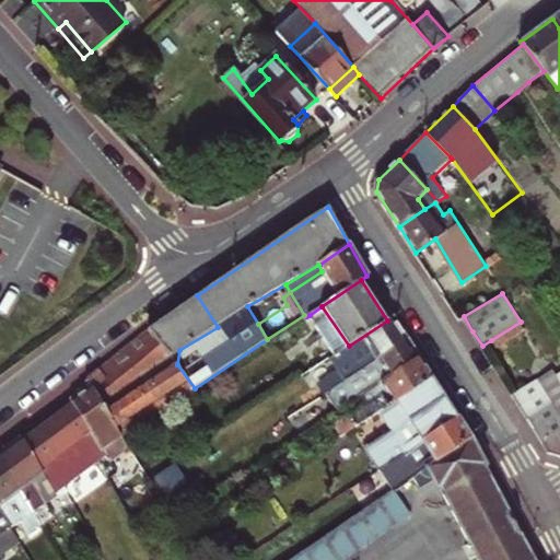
[(88,378),(91,383),(123,436),(195,388),(177,364),(179,350),(218,327),(197,295),(150,327),(88,378)]
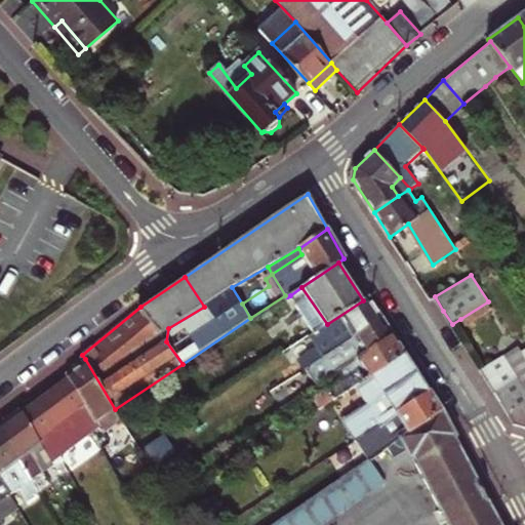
[(301,287),(290,295),(315,333),(327,324),(301,287)]
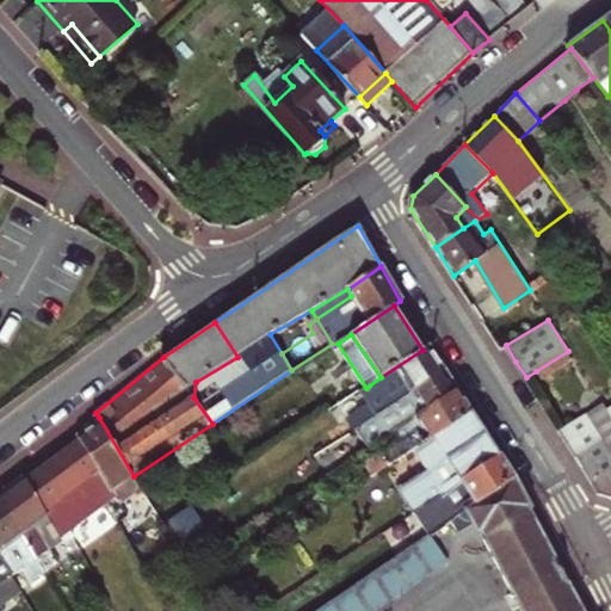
[(423,350),(381,377),(366,388),(362,389),(372,406),(349,421),(355,430),(357,429),(445,370),(429,346),(423,350)]
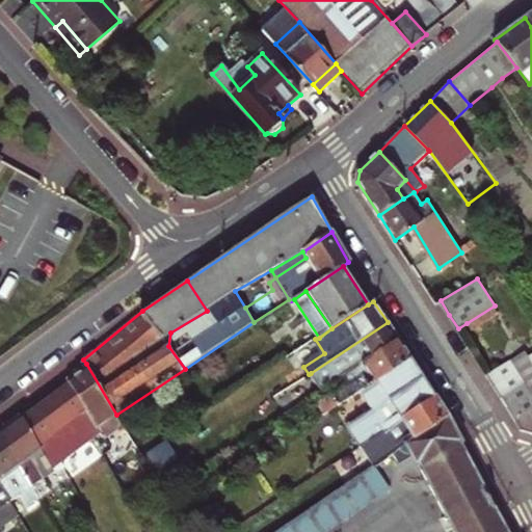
[(499,315),(495,306),(467,323),(473,331),(499,315)]
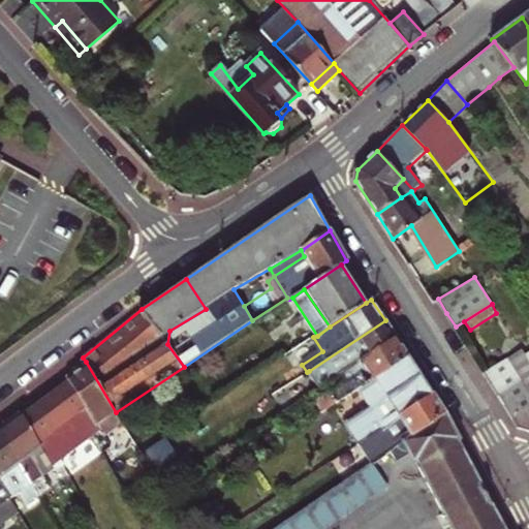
[(385,320),(309,371),(319,386),(339,374),(396,336),(385,320)]
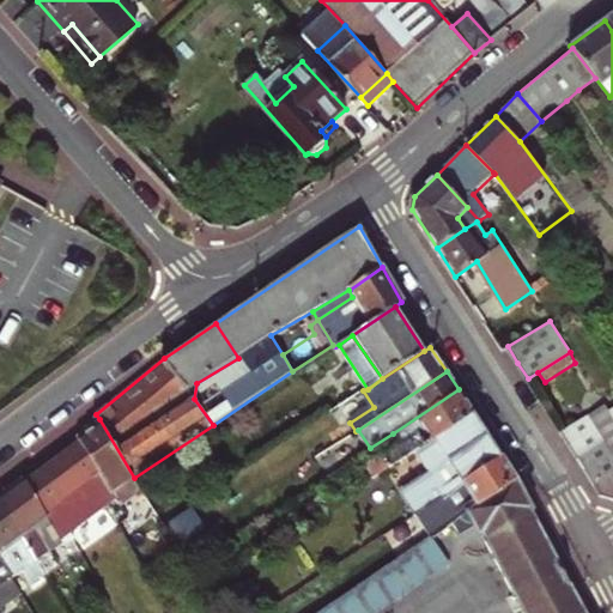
[(390,467),(414,451),(474,412),(459,389),(393,434),(399,444),(383,454),(390,467)]
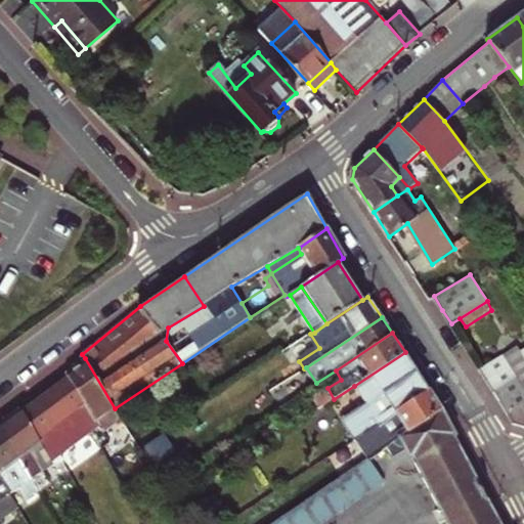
[(523,349),(520,352),(516,346),(501,355),(510,366),(517,378),(523,387),(523,349)]
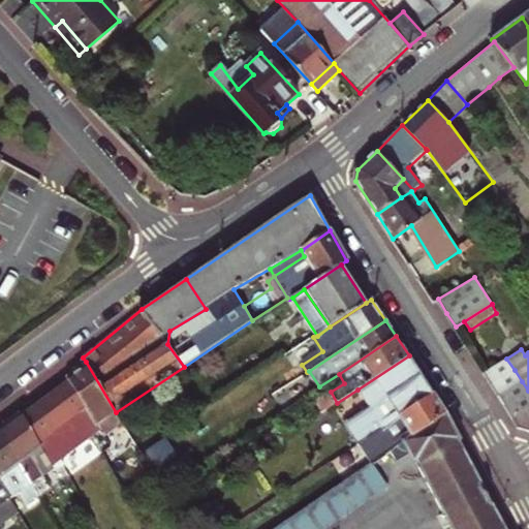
[(409,355),(358,390),(369,407),(344,423),(358,443),(434,394),(409,355)]
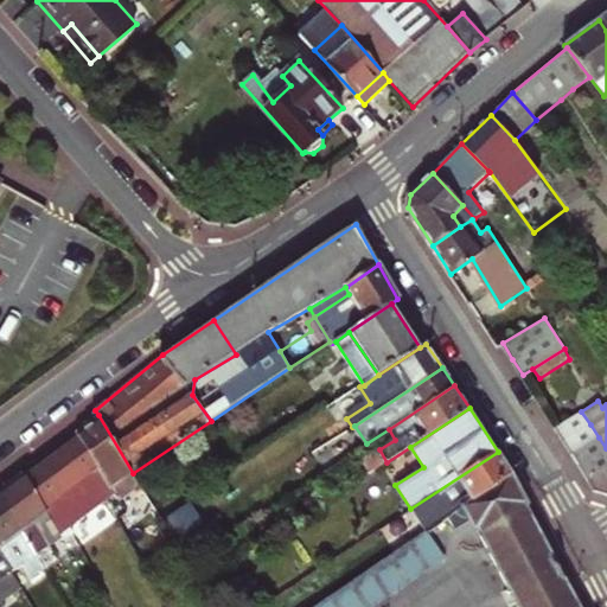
[(556,427),(564,441),(590,425),(581,411),(556,427)]
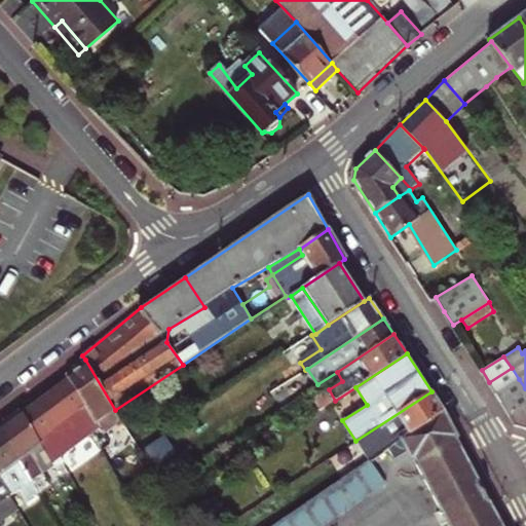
[(65,375),(67,378),(100,431),(121,418),(115,410),(85,360),(65,375)]
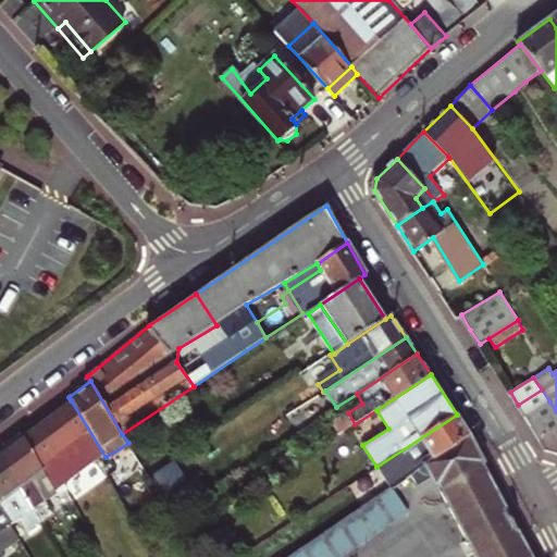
[(518,405),(525,416),(549,401),(542,390),(518,405)]
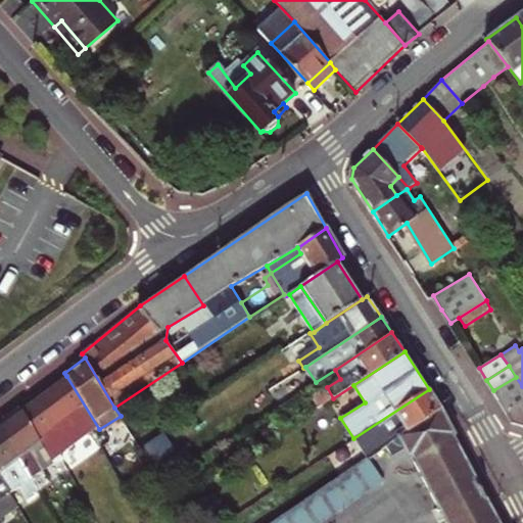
[(66,376),(21,411),(52,460),(99,429),(66,376)]
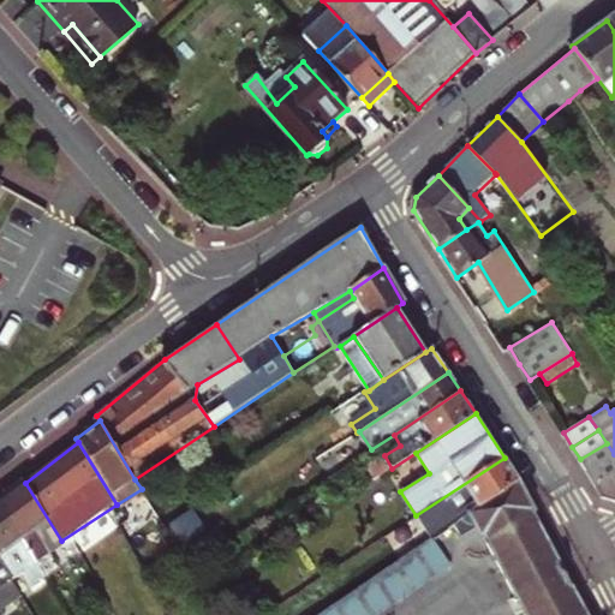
[(580,459),(589,473),(614,455),(614,454),(607,443),(580,459)]
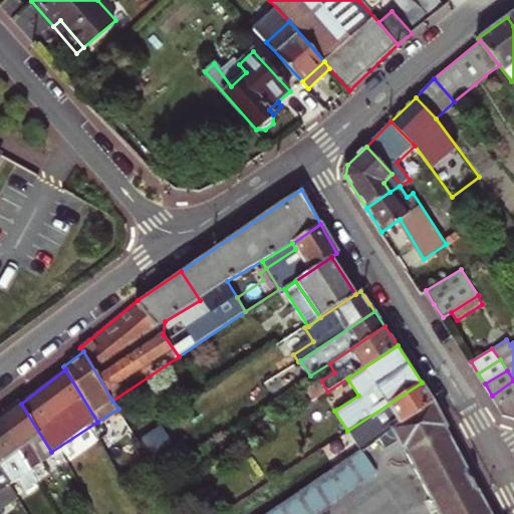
[(513,380),(492,396),(498,406),(513,396),(513,380)]
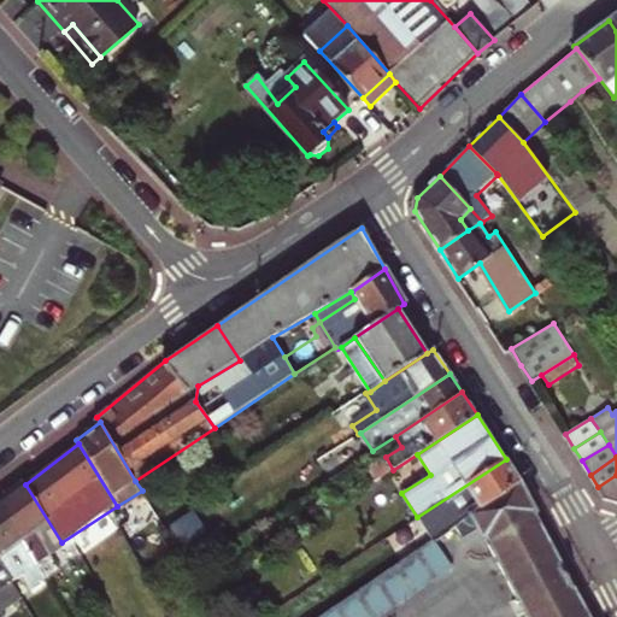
[(506,459),(417,517),(423,528),(392,548),(400,563),(435,540),(522,482),(506,459)]
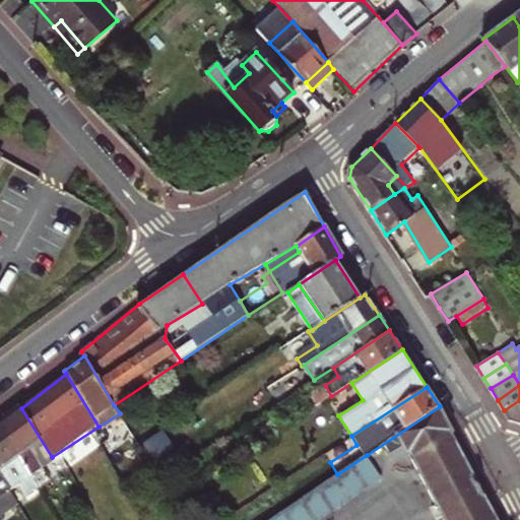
[(519,400),(504,410),(510,419),(519,421),(519,400)]
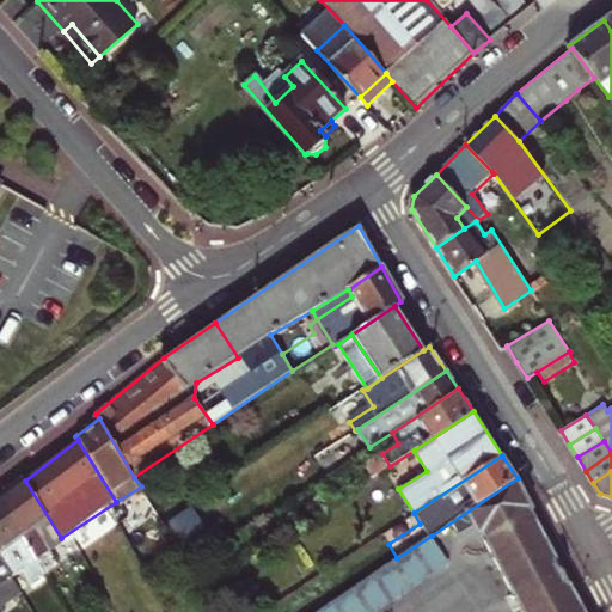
[(24,477),(0,495),(0,500),(44,574),(59,564),(48,546),(61,538),(25,481),(24,477)]
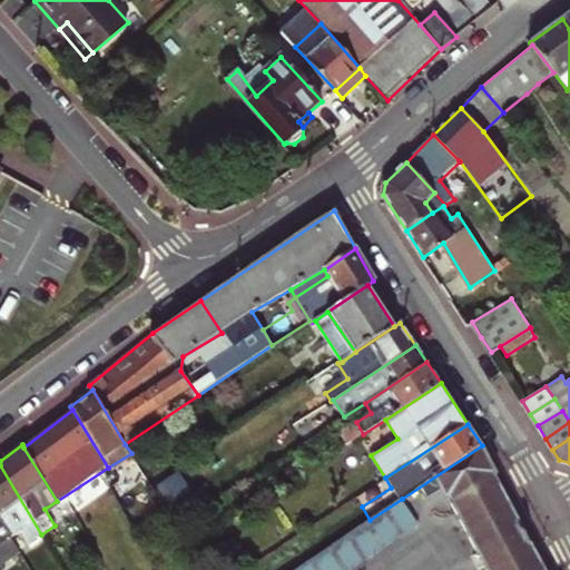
[(544,569),(482,445),(402,499),(406,507),(426,494),(429,499),(441,491),(449,501),(485,569),(544,569)]
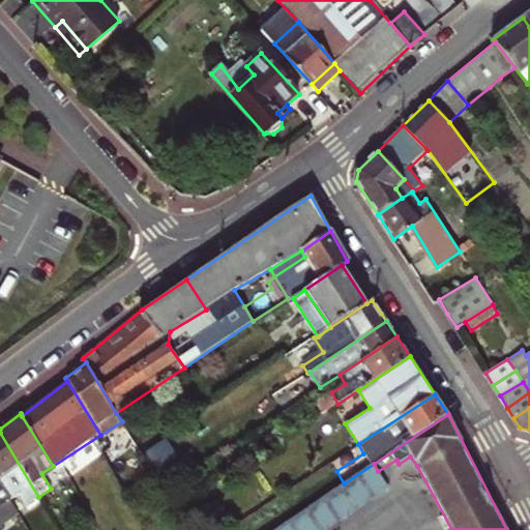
[(0,433),(0,480),(11,499),(23,491),(30,502),(38,497),(0,433)]
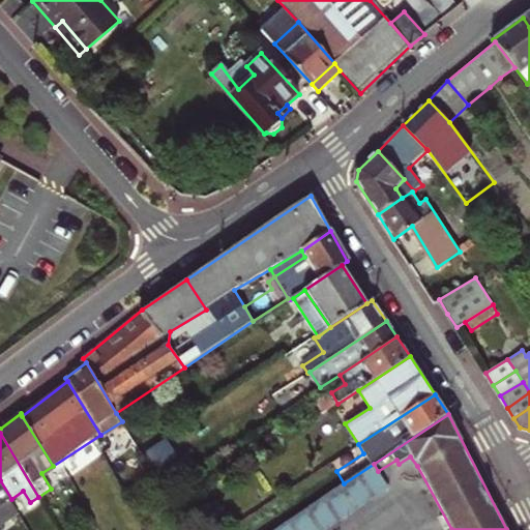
[(344,483),(274,529),(323,529),(387,487),(378,471),(374,464),(344,483)]
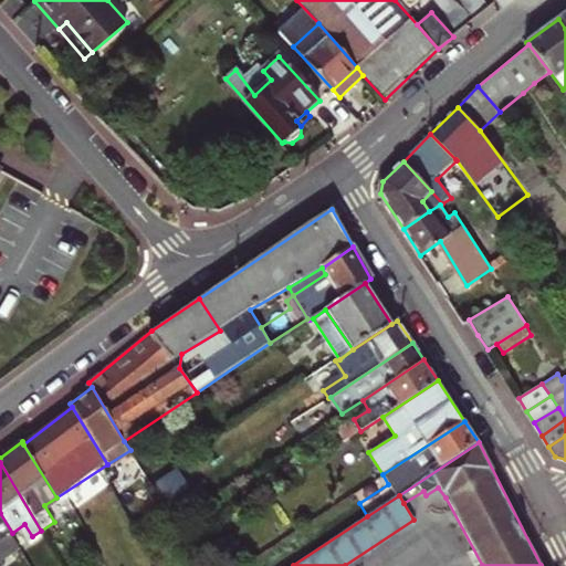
[(12,533),(0,513),(0,548),(3,554),(19,544),(12,533)]
